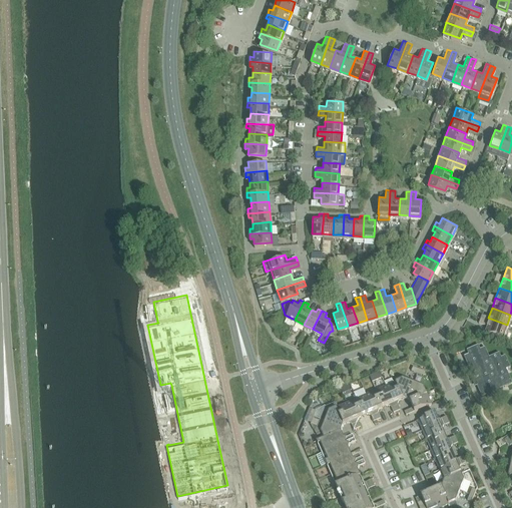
[(507,325),(488,318),(484,329),(503,336),(507,325)]
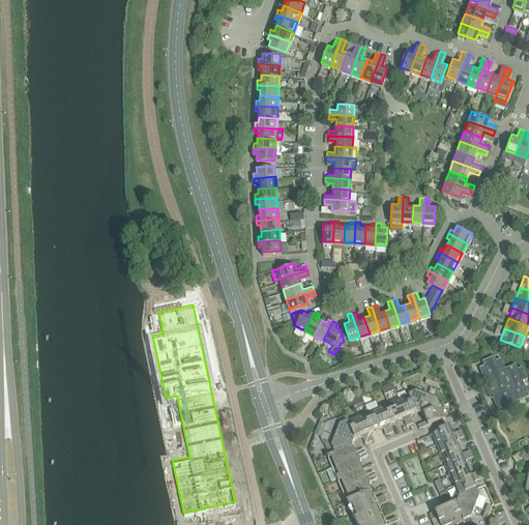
[(483,362),(478,365),(486,381),(491,379),(495,387),(490,389),(497,406),(501,404),(503,408),(516,403),(513,399),(518,397),(528,392),(524,382),(523,379),(522,377),(526,375),(521,363),(517,366),(517,365),(515,360),(504,366),(500,355),(495,357),(494,352),(481,357),(483,362)]
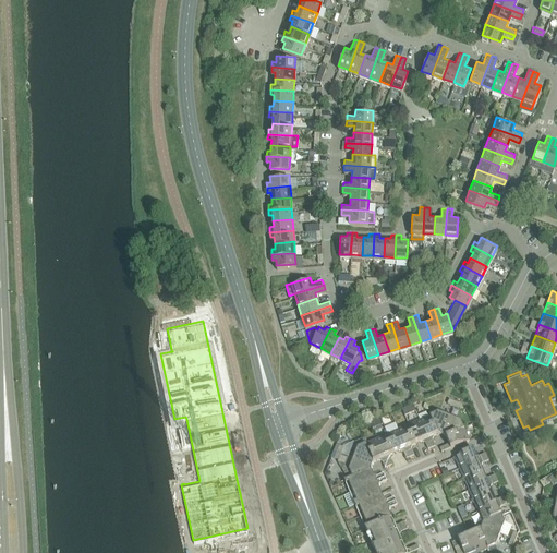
[(438,430),(442,431),(449,412),(437,408),(430,411),(438,430)]
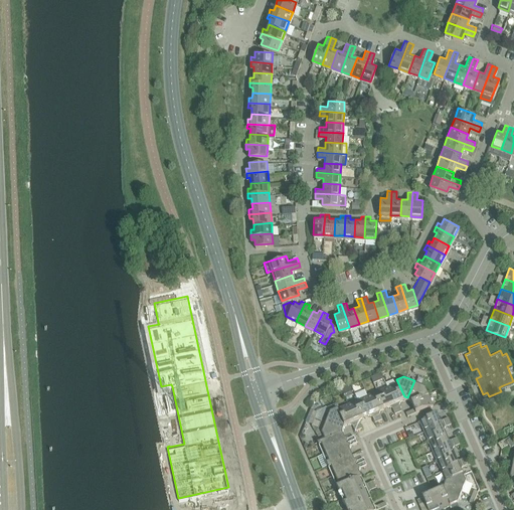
[(386,383),(397,408),(401,407),(398,401),(399,398),(404,396),(396,379),(386,383)]
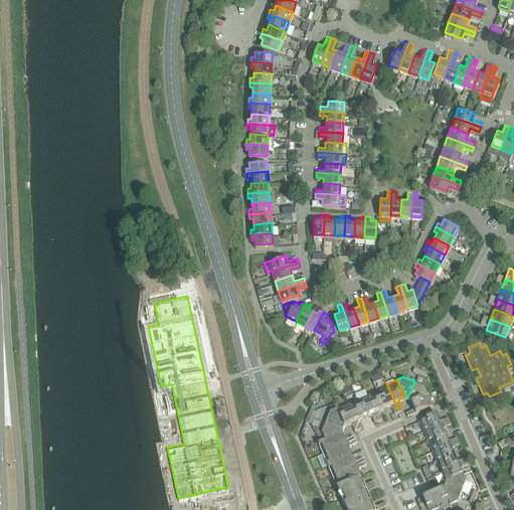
[(414,380),(407,397),(410,398),(427,391),(424,384),(414,380)]
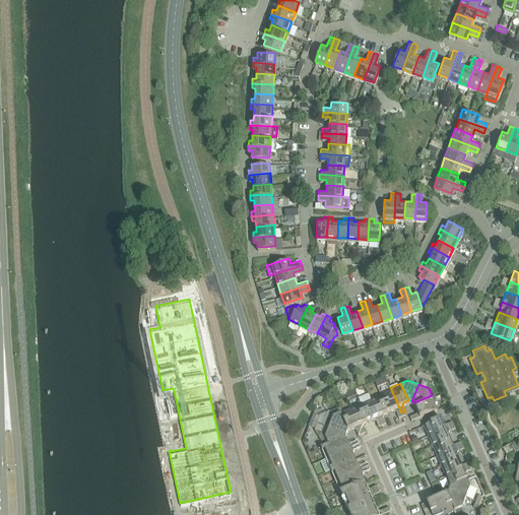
[(390,387),(380,391),(388,408),(392,407),(395,408),(398,414),(401,412),(390,387)]
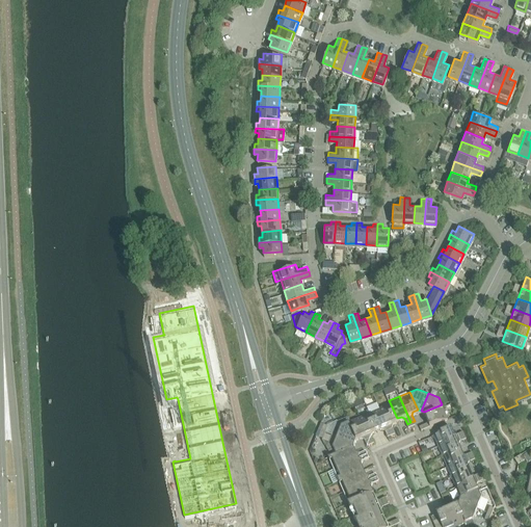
[(389,400),(378,405),(390,431),(394,430),(391,423),(392,420),(397,418),(389,400)]
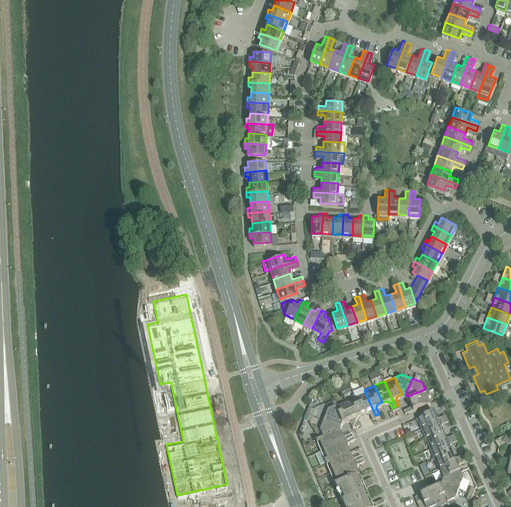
[(425,389),(408,396),(410,401),(409,404),(403,407),(404,410),(430,399),(425,389)]
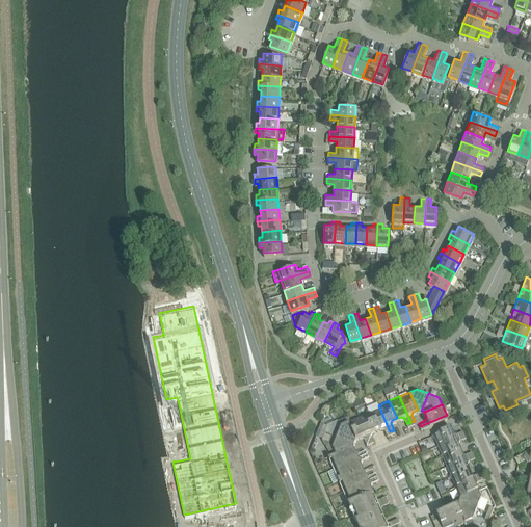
[(378,405),(368,410),(376,427),(380,425),(383,426),(387,432),(390,431),(378,405)]
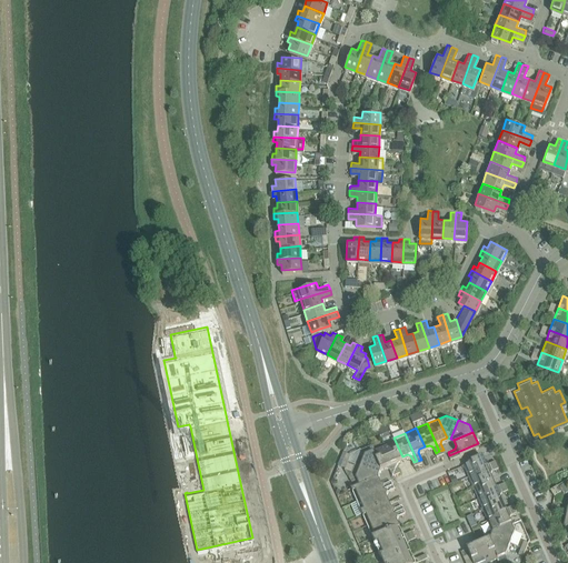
[(394,438),(384,442),(396,471),(399,469),(396,462),(397,459),(402,456),(394,438)]
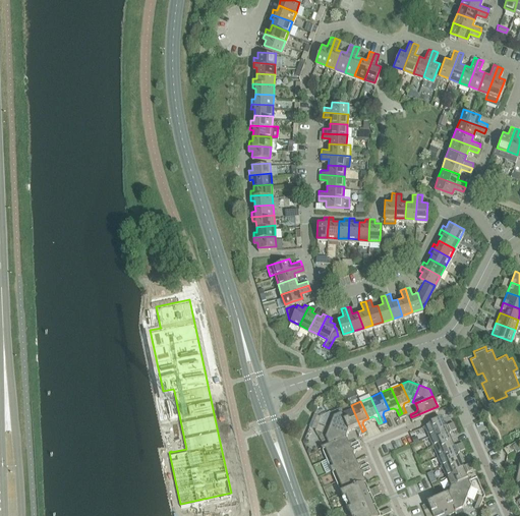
[(329,409),(325,421),(347,431),(348,427),(341,410),(339,405),(330,409),(329,409)]
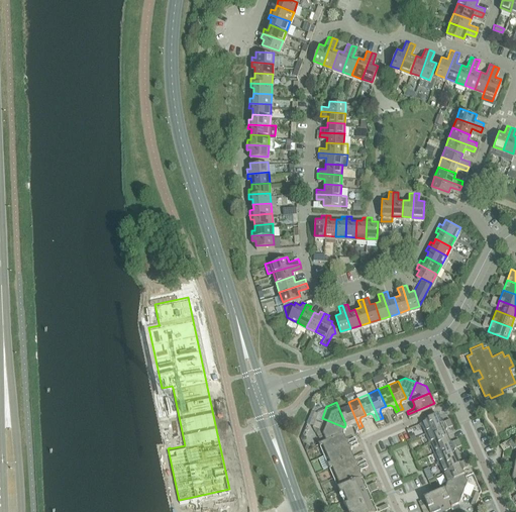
[(338,407),(345,424),(349,422),(353,423),(355,429),(359,428),(348,402),(338,407)]
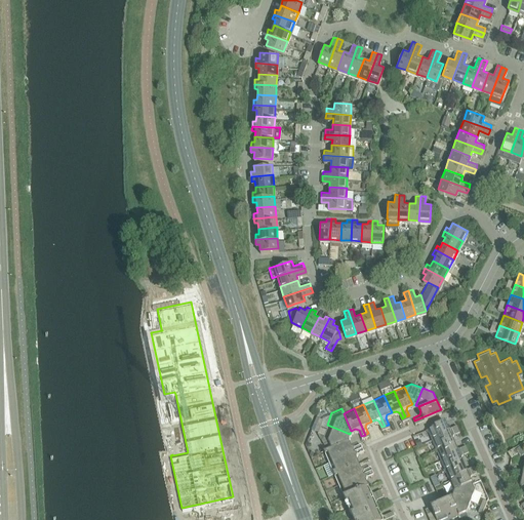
[(316,413),(314,420),(316,421),(320,423),(322,416),(316,413)]
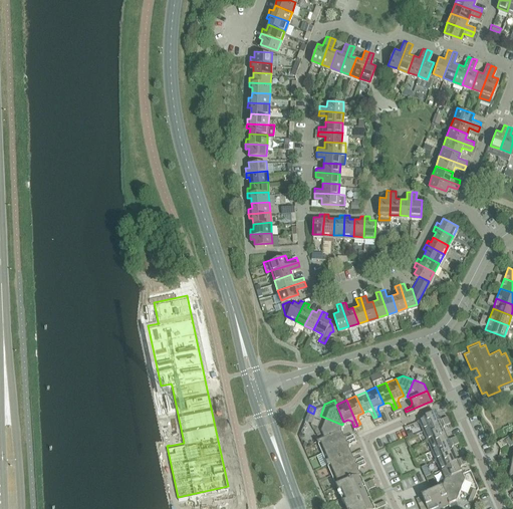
[(418,417),(423,428),(448,417),(447,413),(440,416),(437,415),(435,410),(418,417)]
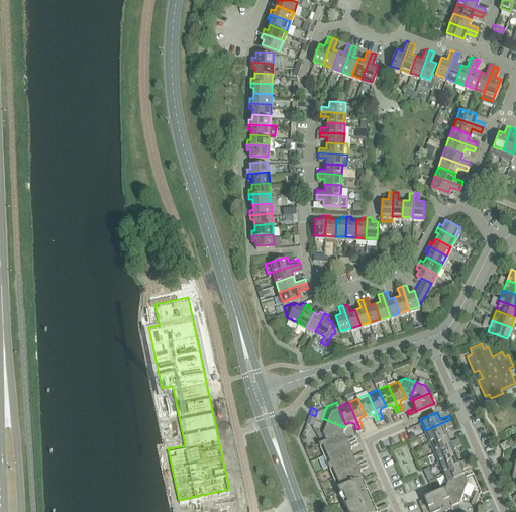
[(322,418),(317,431),(321,439),(325,437),(325,438),(342,430),(344,427),(322,418)]
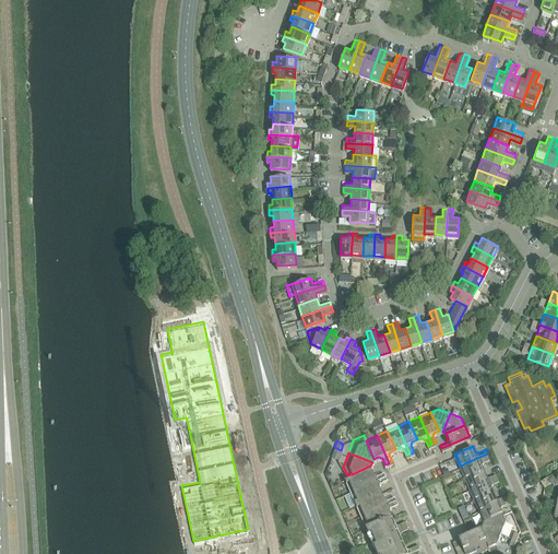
[(460,466),(464,475),(483,468),(481,463),(482,460),(488,457),(487,454),(460,466)]
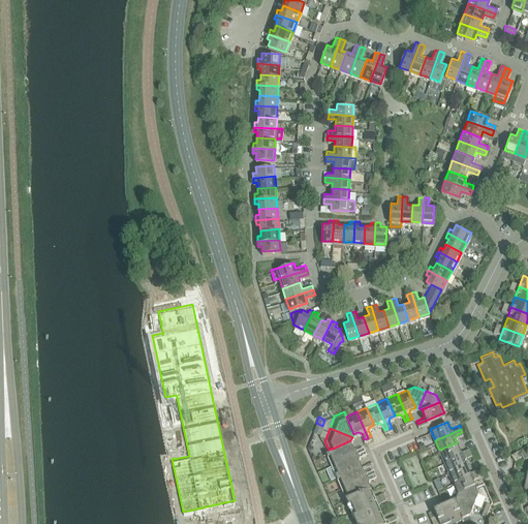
[(333,449),(333,448),(329,450),(325,451),(356,523),(358,523),(360,523),(377,523),(397,516),(395,512),(386,516),(383,515),(378,503),(379,500),(385,497),(382,490),(376,493),(373,492),(368,481),(369,478),(376,474),(373,467),(367,470),(363,469),(359,458),(360,455),(366,452),(363,444),(356,448),(353,447),(350,440),(333,449)]
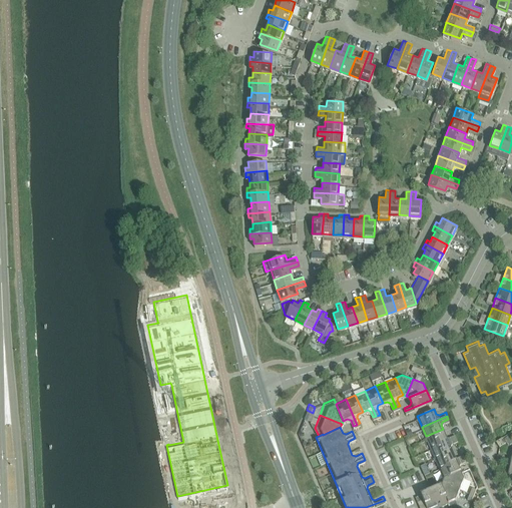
[(426,436),(430,446),(456,435),(454,432),(448,435),(445,433),(443,429),(426,436)]
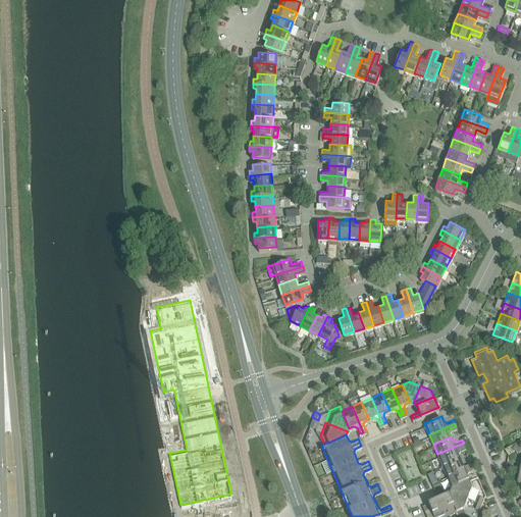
[(504,446),(508,452),(514,448),(510,442),(504,446)]
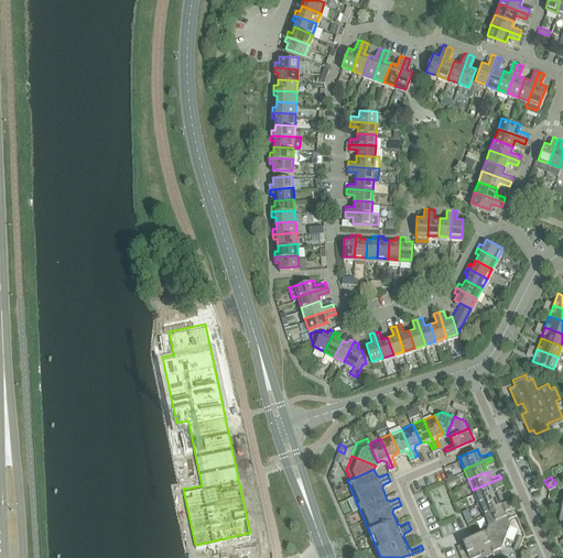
[(501,478),(473,490),(478,501),(497,493),(495,488),(496,484),(502,482),(501,478)]
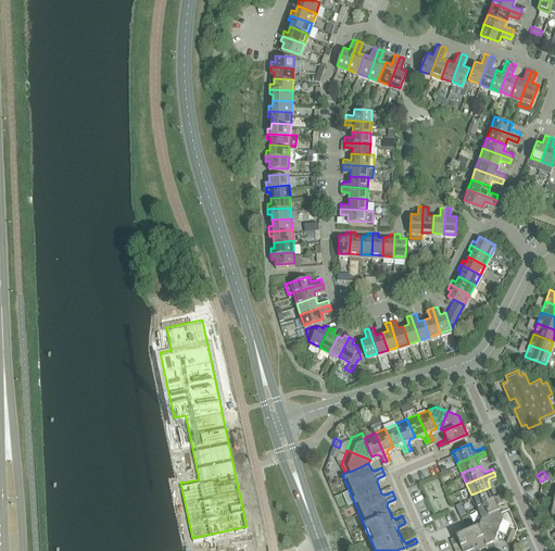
[(471,495),(476,505),(503,493),(502,490),(495,493),(492,491),(490,487),(471,495)]
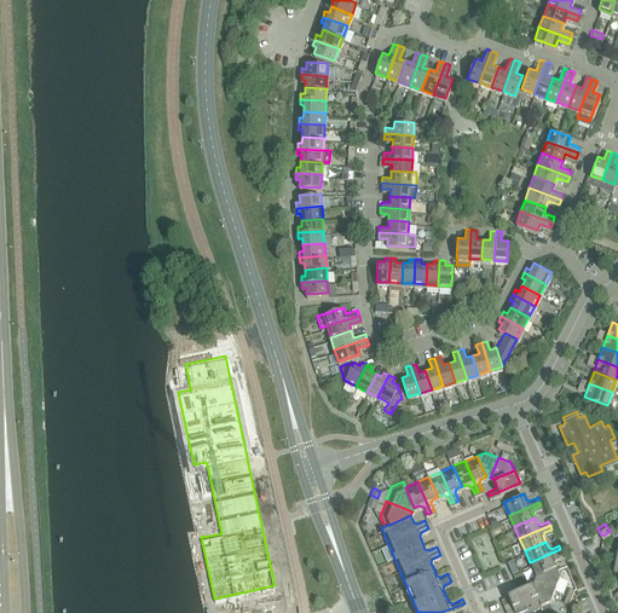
[(530,562),(535,574),(555,566),(553,560),(555,556),(562,554),(560,549),(530,562)]
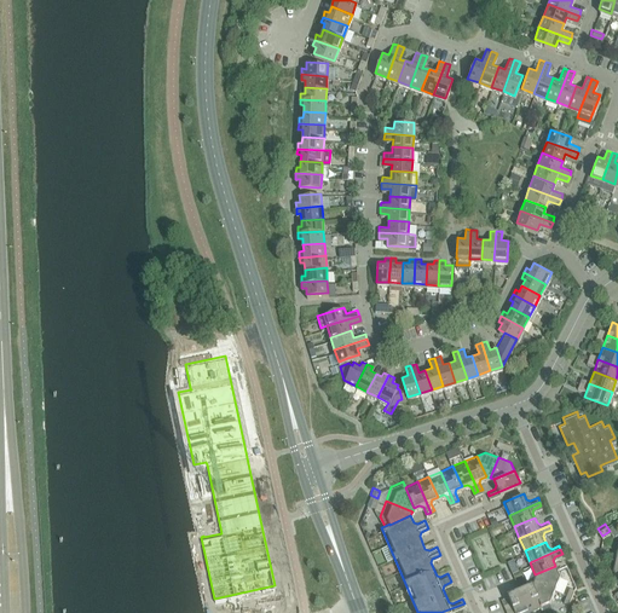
[(535,574),(533,579),(554,587),(559,574),(555,566),(535,574)]
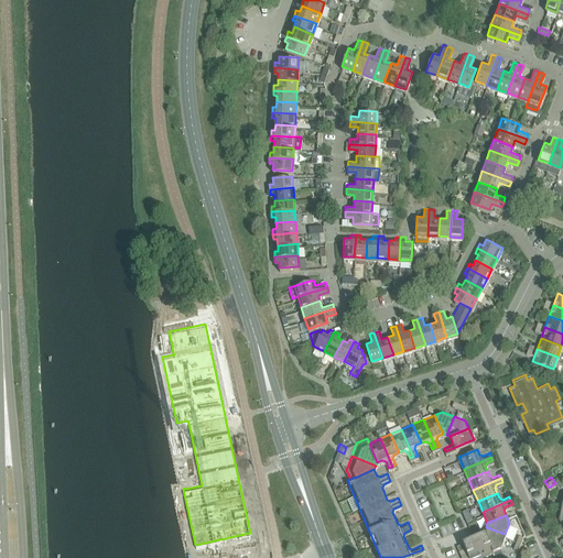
[(485,531),(493,549),(500,546),(505,534),(486,527),(485,531)]
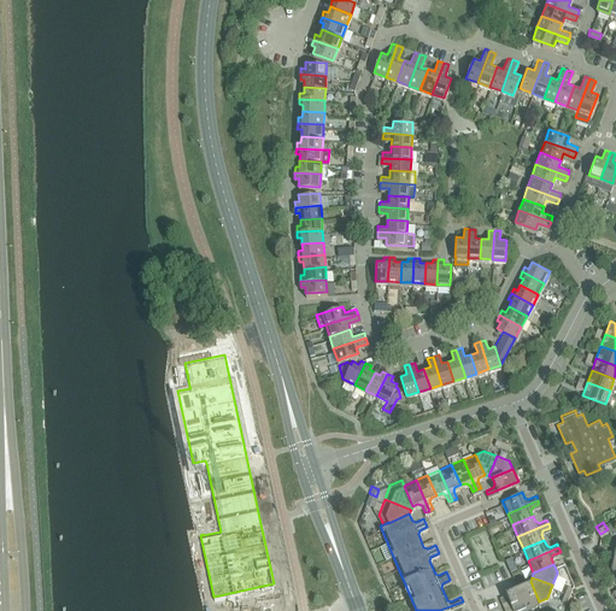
[(539,601),(531,581),(524,583),(521,581),(520,586),(518,586),(527,606),(539,601)]
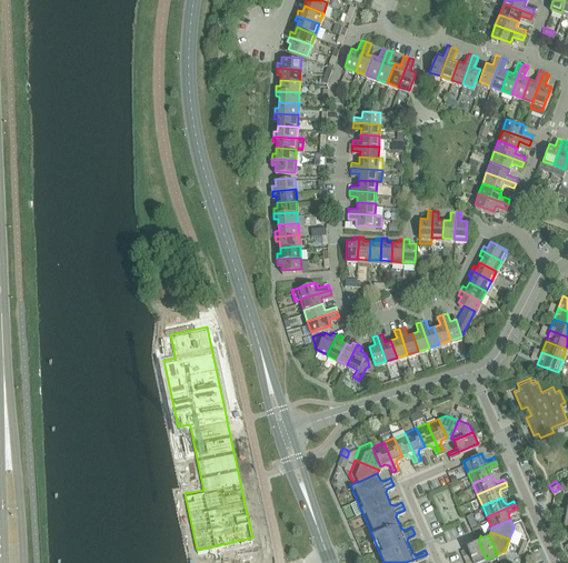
[(476,562),(486,559),(478,540),(477,540),(474,539),(471,542),(466,545),(468,549),(470,553),(471,558),(474,562),(476,562)]
